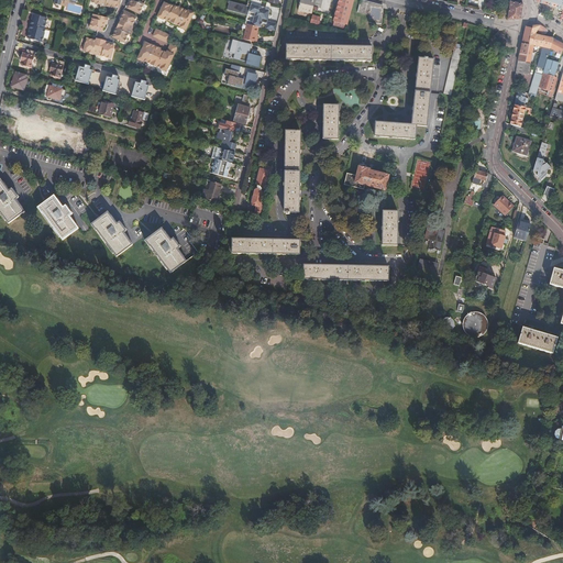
[(101,11),(103,0),(91,0),(90,6),(100,8),(99,10),(101,11)]
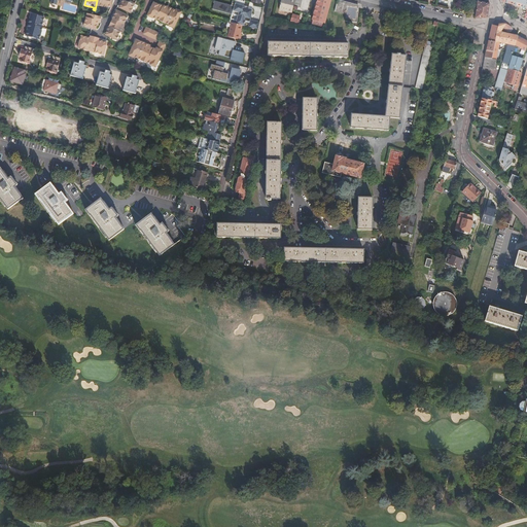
[(97,0),(95,10),(97,10),(98,8),(106,10),(107,9),(110,10),(113,1),(109,0),(97,0)]
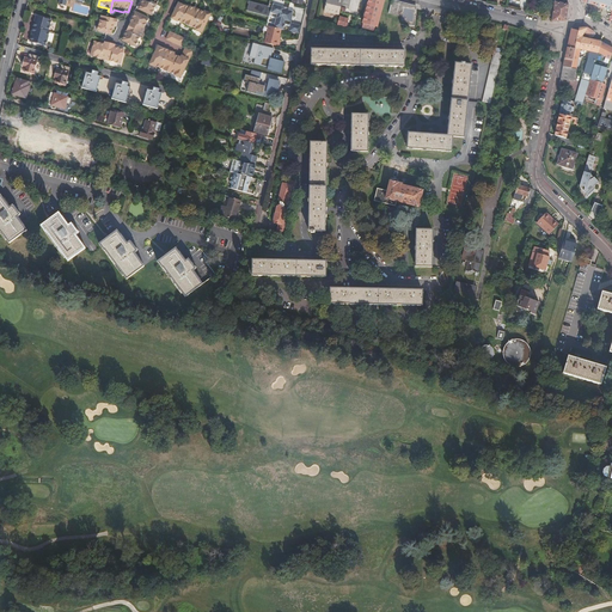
[(141,0),(142,1),(139,8),(151,14),(158,1),(153,0),(141,0)]
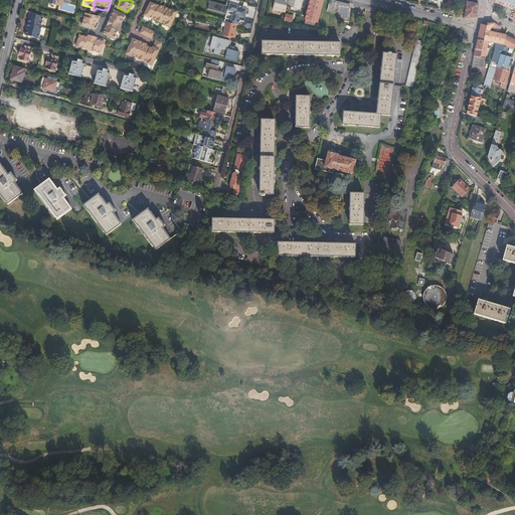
[(234,0),(229,0),(229,3),(242,7),(247,9),(248,4),(234,0)]
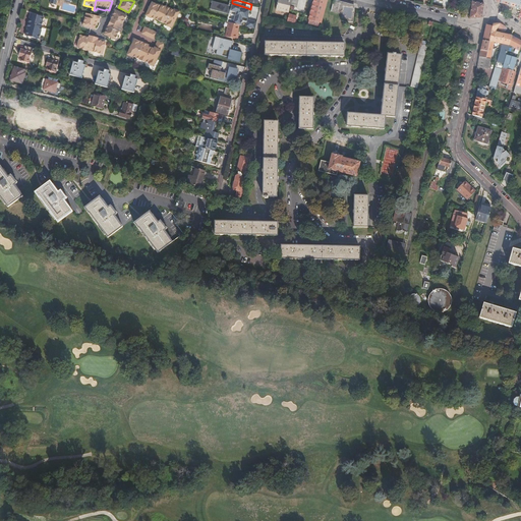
[(289,13),(291,1),(289,0),(277,0),(276,10),(289,13)]
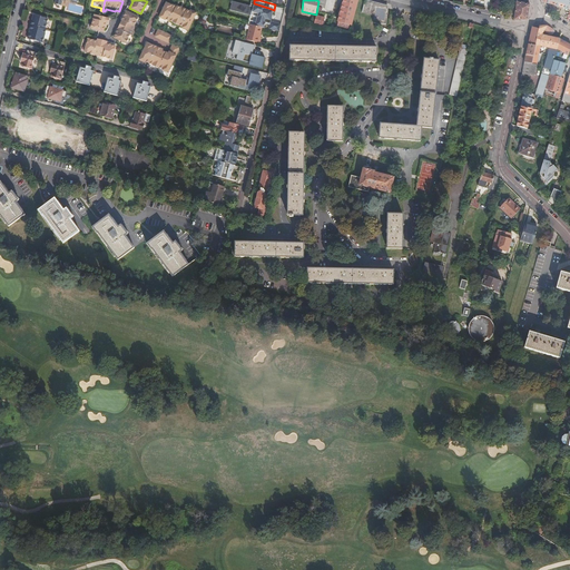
[(357,0),(343,0),(336,26),(350,29),(357,0)]
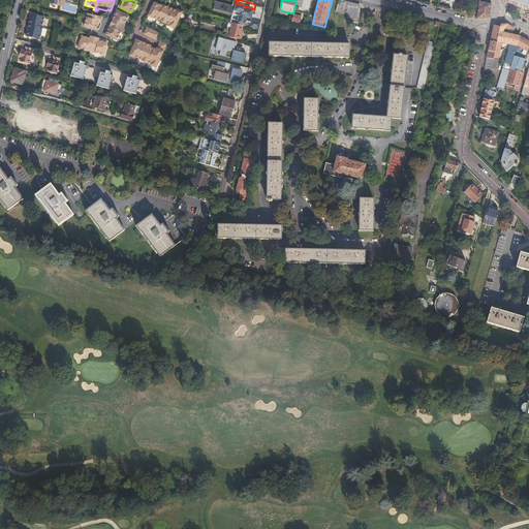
[(490,18),(491,3),(478,1),(477,0),(476,0),(476,2),(478,3),(476,18),(490,18)]
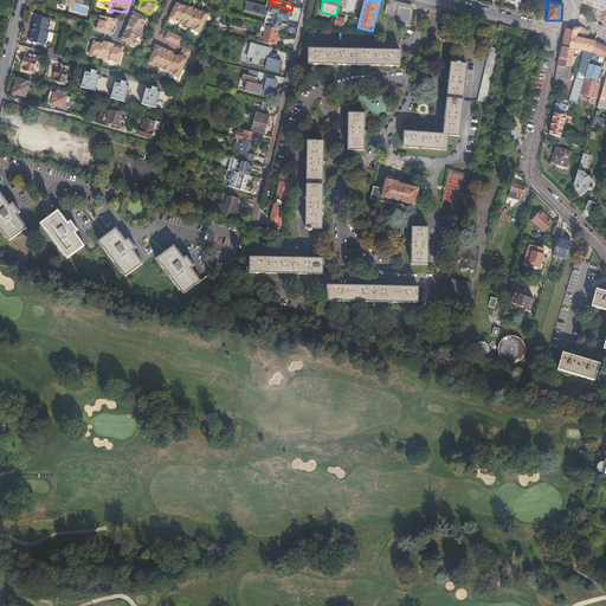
[(270,17),(268,26),(279,30),(281,30),(283,24),(287,25),(285,31),(297,34),(298,25),(288,23),(291,11),(285,8),(270,4),(269,6),(251,1),(249,11),(270,17)]
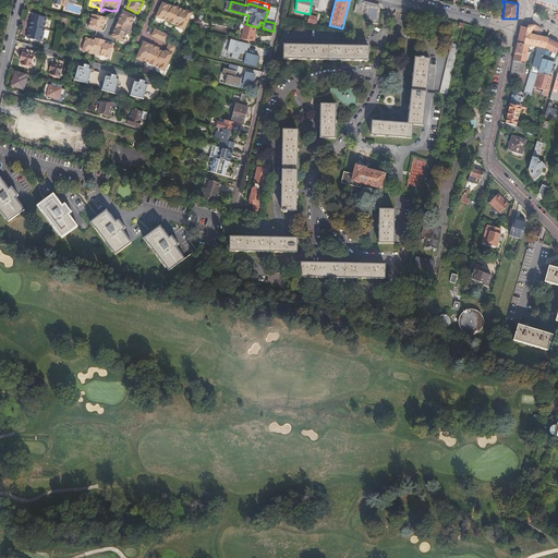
[(366,23),(377,24),(378,7),(358,1),(354,12),(366,14),(366,23)]
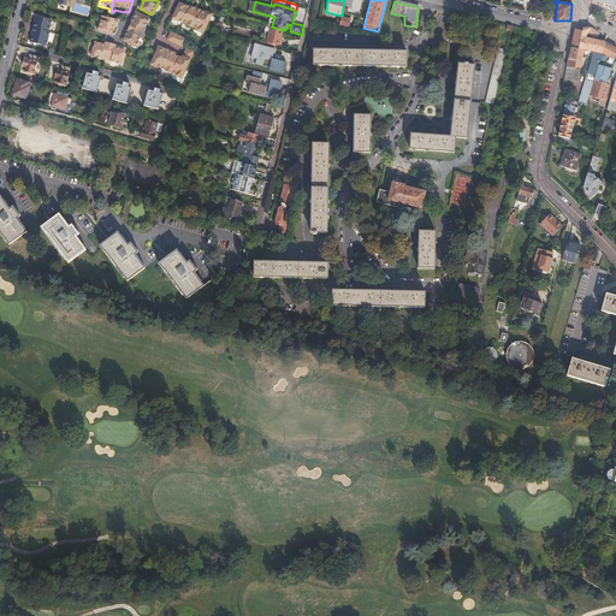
[(191,6),(190,6),(185,5),(179,3),(172,18),(178,22),(178,21),(183,23),(183,22),(190,25),(189,25),(193,28),(194,27),(197,29),(197,30),(203,33),(212,13),(207,11),(206,12),(197,7),(197,9),(191,6)]
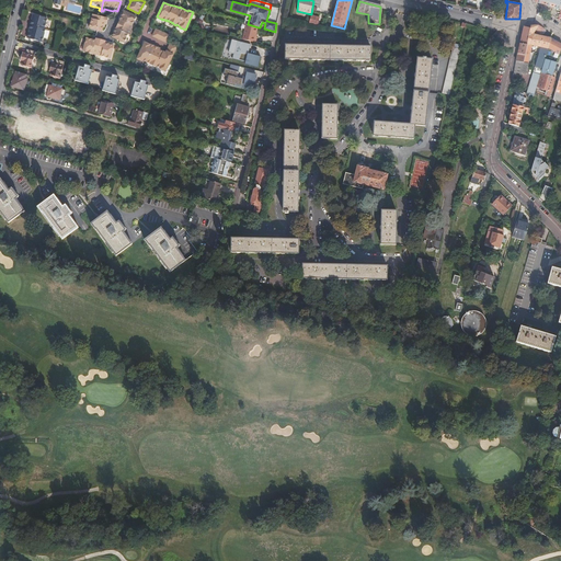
[(122,15),(119,20),(117,23),(132,31),(134,26),(132,25),(135,16),(124,11),(122,15)]
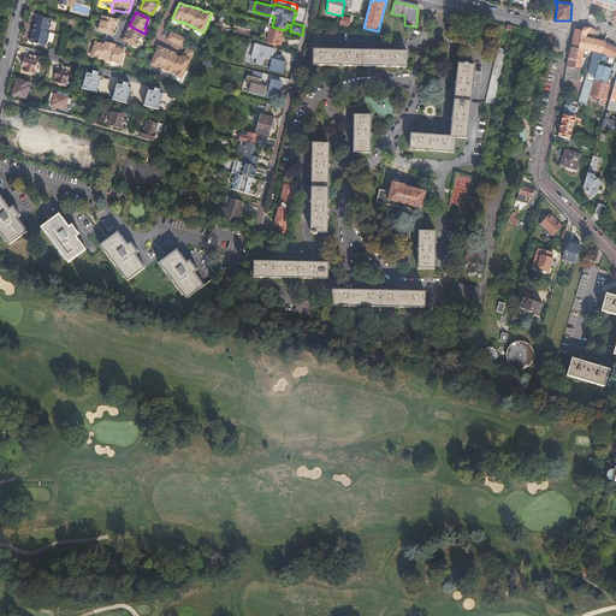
[(52,21),(36,16),(34,25),(49,29),(52,21)]
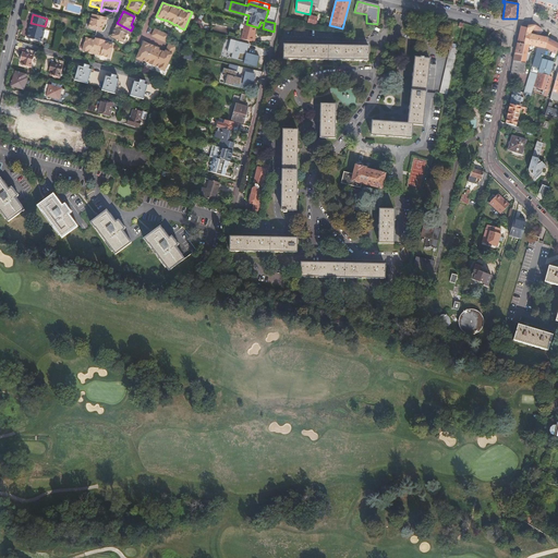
[(310,15),(307,23),(315,25),(317,17),(310,15)]
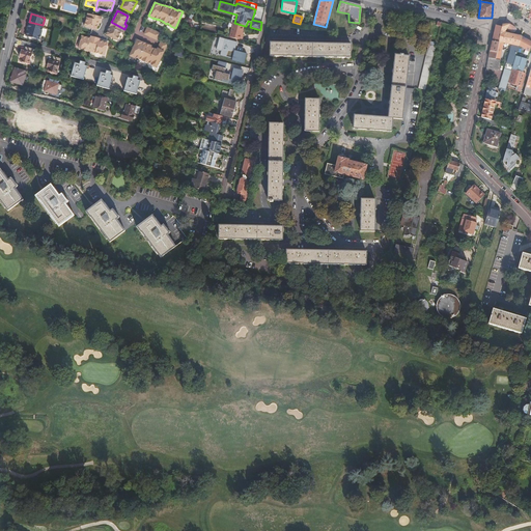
[(98,24),(99,24),(100,24),(102,20),(87,17),(84,29),(95,32),(96,27),(98,24)]
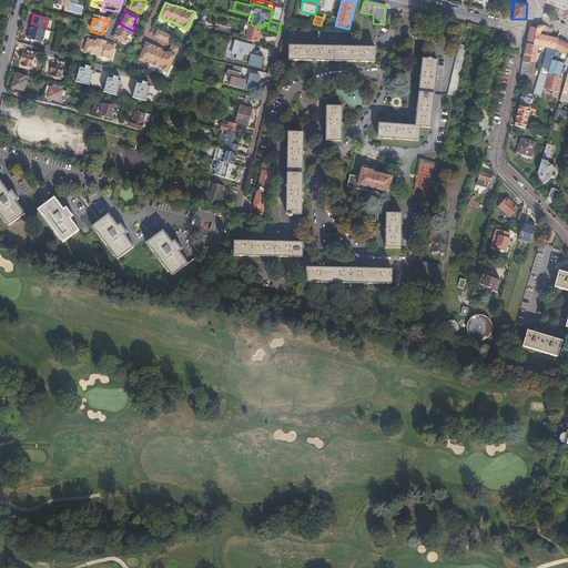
[(46,27),(31,23),(29,30),(30,30),(28,39),(42,43),(46,30),(44,29),(46,28),(46,27)]
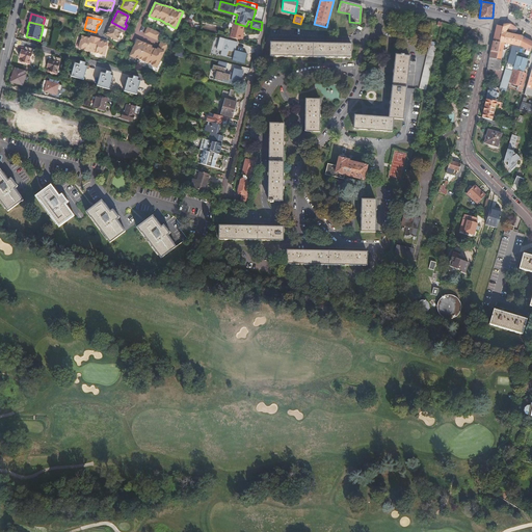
[(125,29),(111,22),(109,26),(108,30),(105,34),(116,40),(121,31),(124,33),(125,29)]
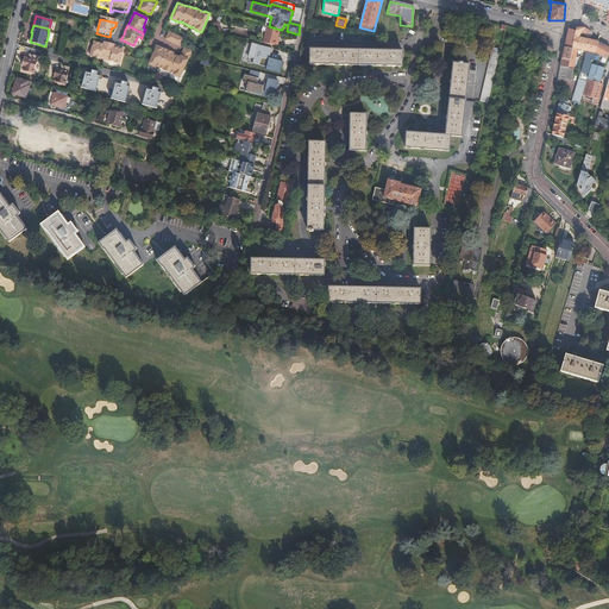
[(269,26),(268,26),(264,43),(277,46),(278,42),(277,41),(278,37),(281,30),(269,26)]
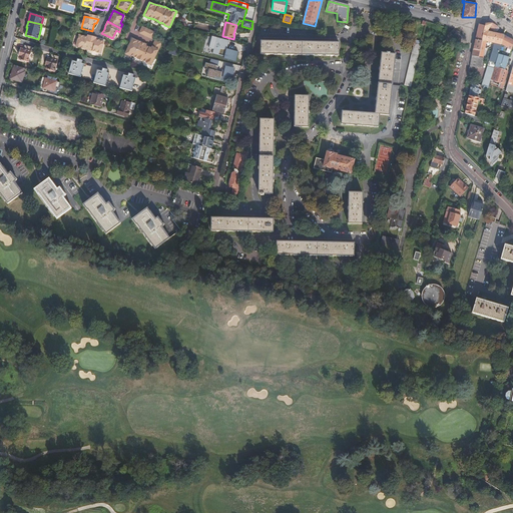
[(485,23),(479,24),(476,40),(482,41),(482,40),(485,23)]
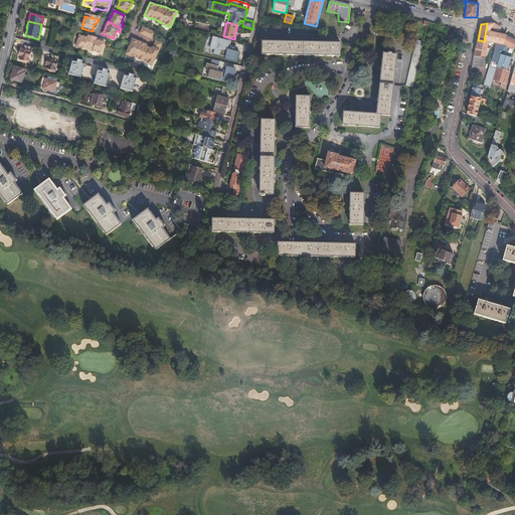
[(494,23),(487,23),(484,40),(489,42),(494,43),(492,50),(494,50),(483,86),(490,88),(494,73),(500,53),(503,44),(505,36),(490,31),(490,28),(493,30),(496,29),(498,25),(494,23)]
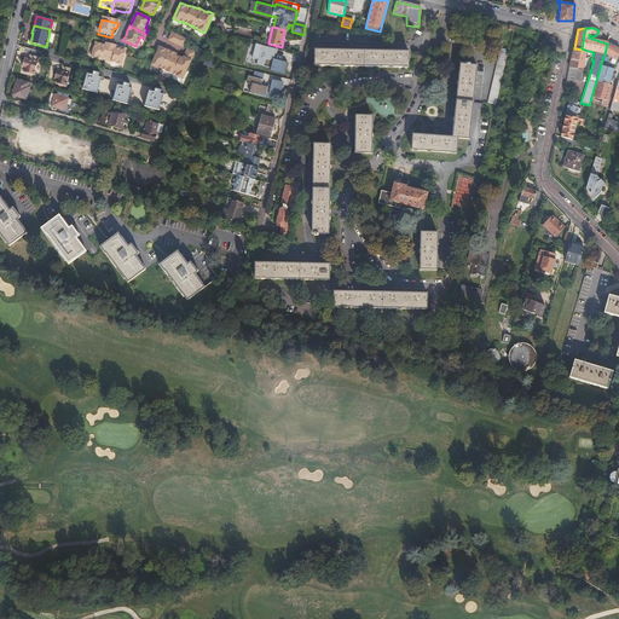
[(186,39),(172,32),(168,40),(183,47),(186,39)]
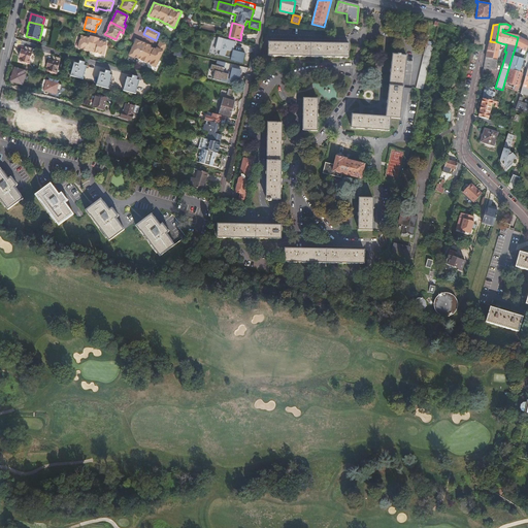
[(519,35),(518,37),(516,45),(524,50),(526,41),(522,39),(522,37),(519,35)]
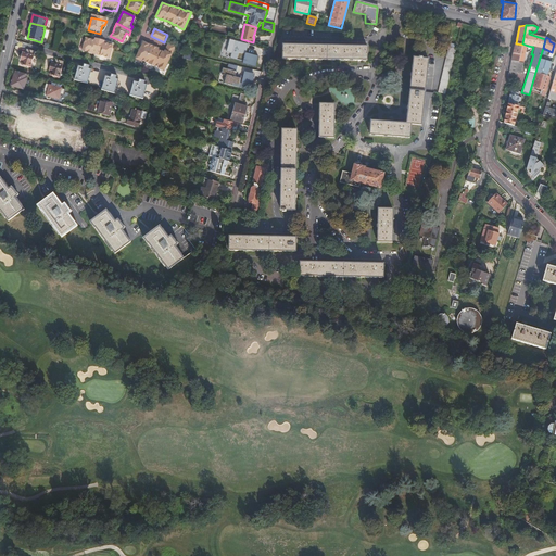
[(83,50),(96,54),(100,39),(96,38),(95,39),(95,40),(90,39),(86,38),(83,50)]
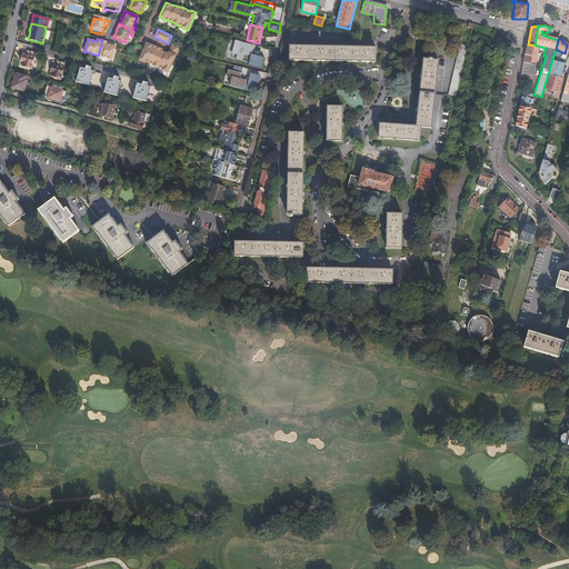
[(116,47),(110,45),(106,43),(107,43),(107,41),(102,40),(98,56),(112,59),(116,47)]
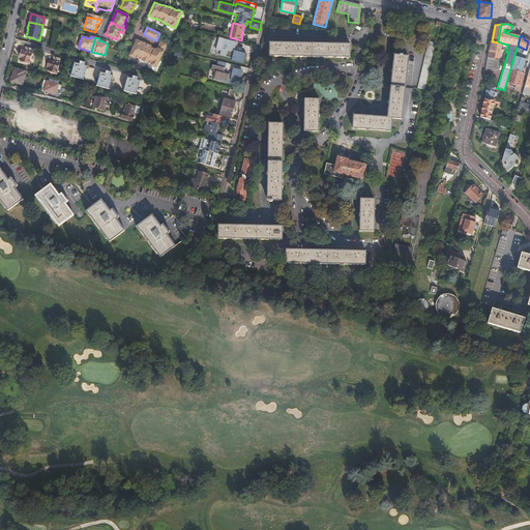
[(142,42),(137,39),(129,56),(135,58),(135,57),(142,60),(142,61),(147,63),(151,65),(156,67),(167,45),(160,41),(156,50),(149,47),(150,46),(142,41),(142,42)]
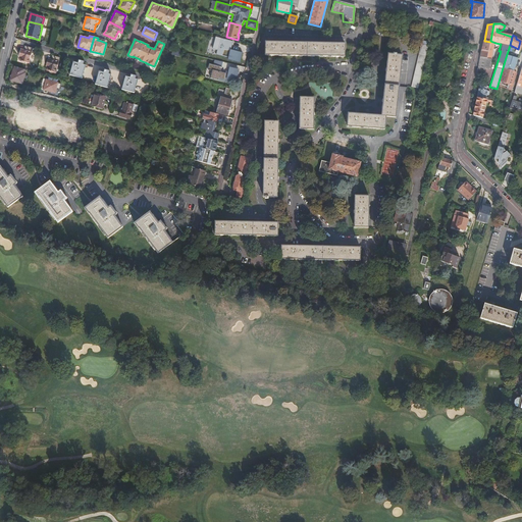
[(218,55),(228,58),(230,50),(232,42),(222,39),(220,43),(217,42),(214,51),(218,52),(218,55)]
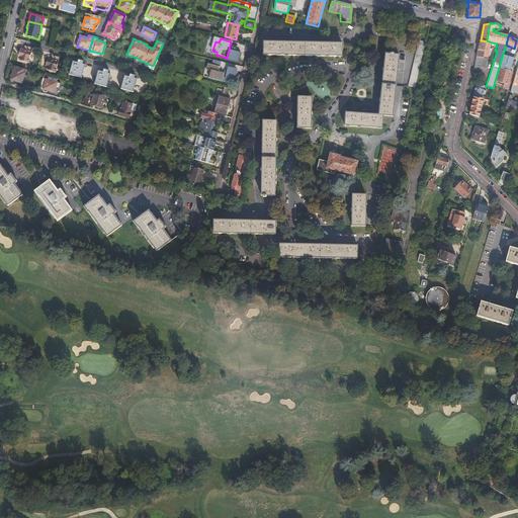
[(487,41),(481,40),(479,50),(485,52),(487,44),(487,41)]
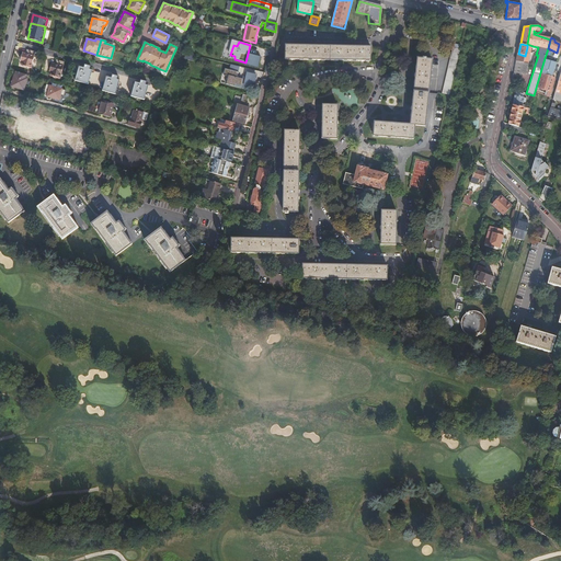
[(285,45),(285,61),(370,63),(370,47),(285,45)]
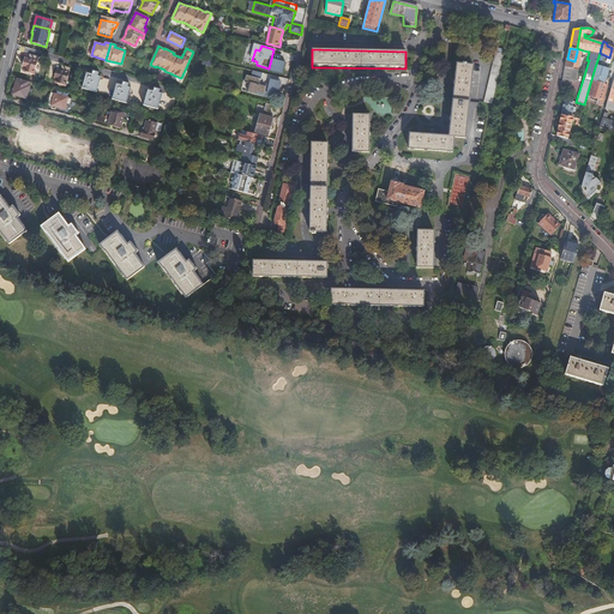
[(492,62),(500,65),(503,54),(495,52),(492,62)]
